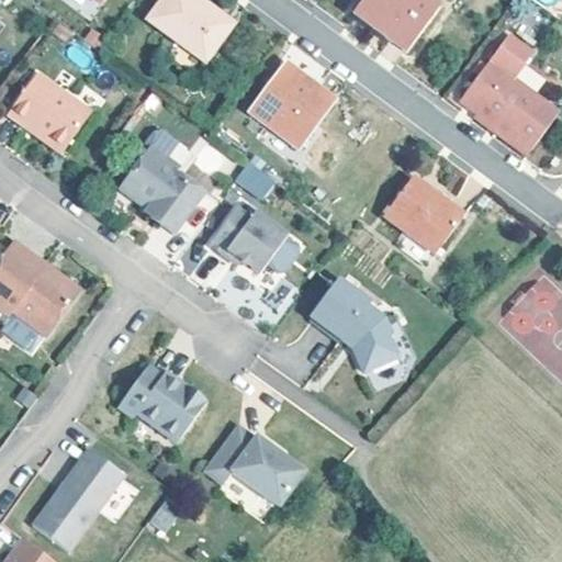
[(232,27),(197,1),(195,0),(167,0),(150,23),(204,64),(232,27)]
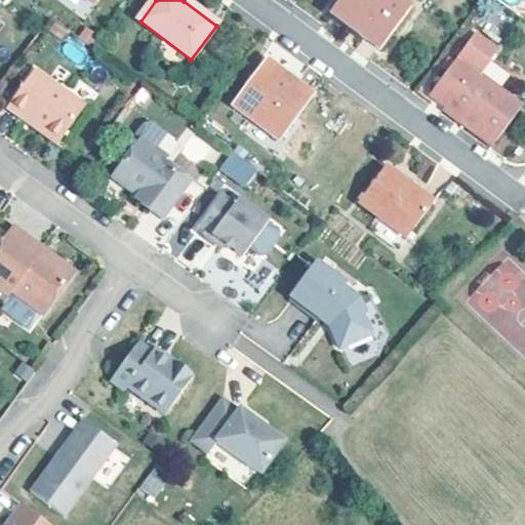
[(184,0),(184,1),(216,26),(220,19),(194,0),(184,0)]
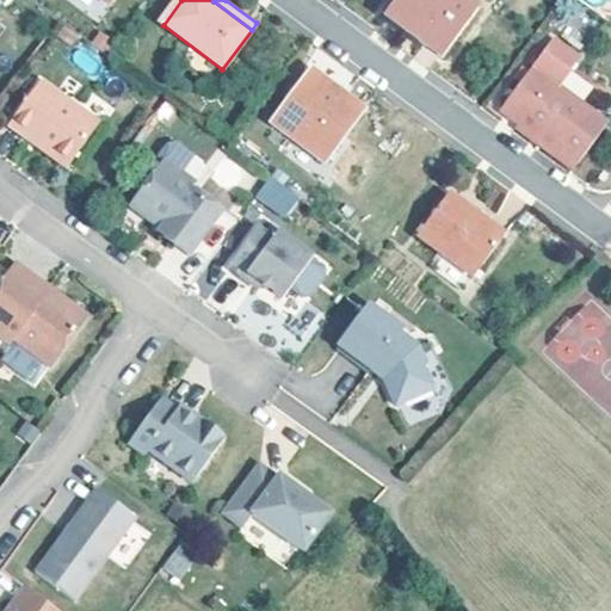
[(408,22),(401,30),(439,59),(475,10),(461,0),(394,0),(389,7),(408,22)]
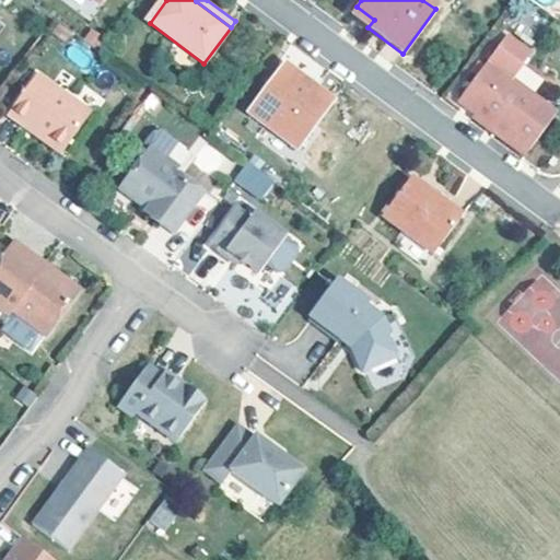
[(350,15),(368,27),(374,20),(357,7),(350,15)]
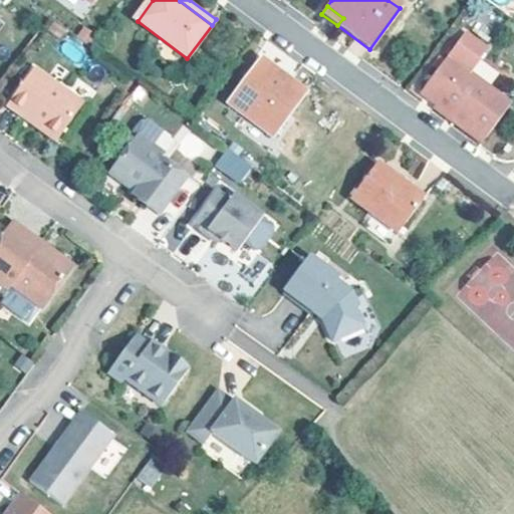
[(435,102),(483,139),(508,104),(465,71),(483,48),(462,33),(443,59),(438,55),(431,64),(436,70),(420,91),(435,102)]
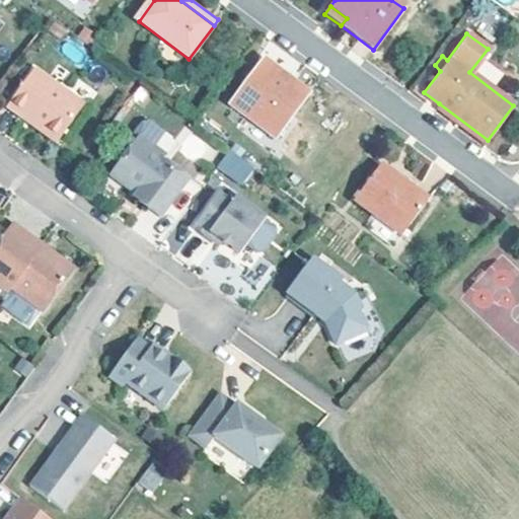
[(264,63),(231,106),(276,139),(307,94),(264,63)]
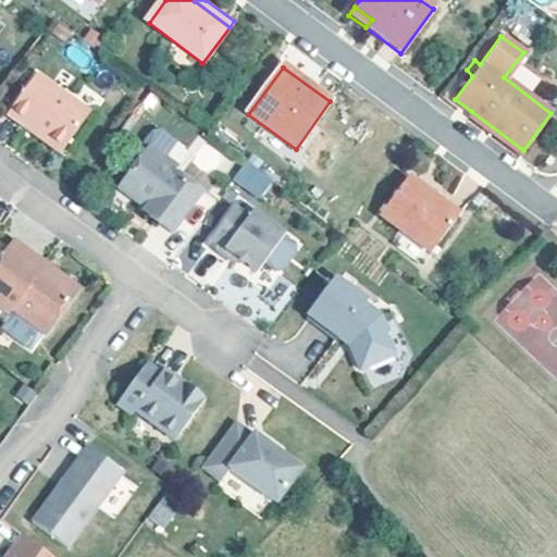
[(26,123),(64,151),(90,116),(38,77),(9,116),(23,126),(26,123)]
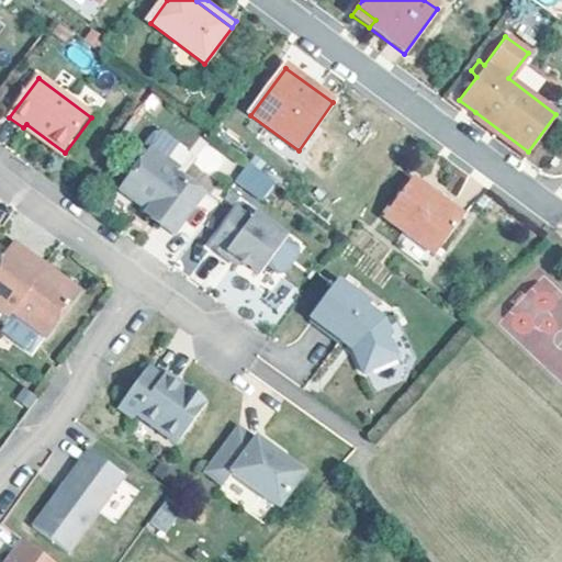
[(153,98),(146,107),(155,113),(161,104),(153,98)]
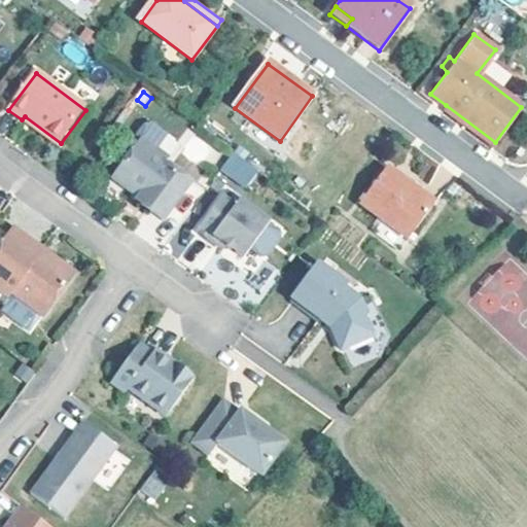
[(491,148),(495,142),(446,105),(442,111),(491,148)]
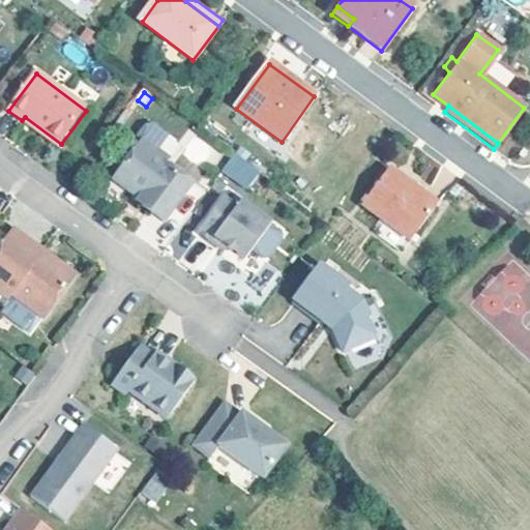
[(58,148),(61,144),(25,117),(22,120),(58,148)]
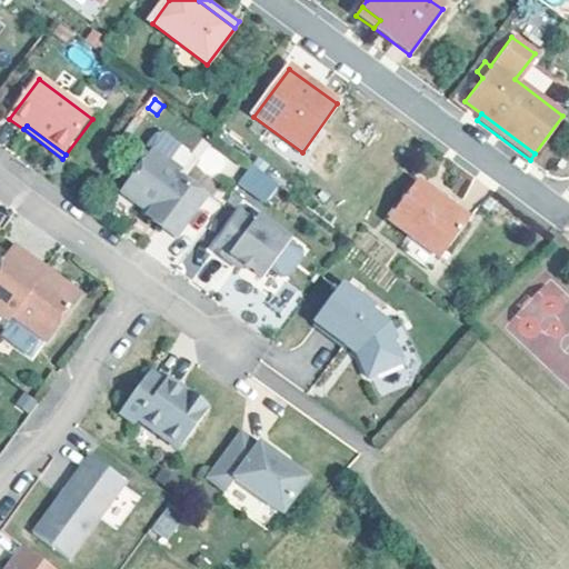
[(206,139),(190,153),(212,177),(228,162),(206,139)]
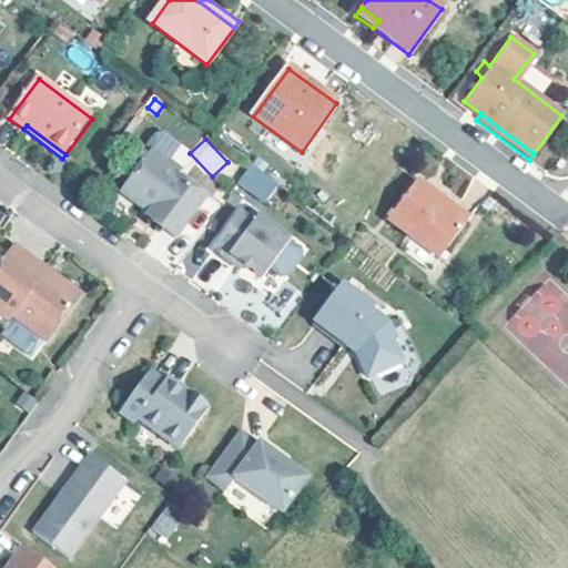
[(152,213),(149,215),(146,219),(174,241),(205,201),(178,180),(180,175),(151,154),(125,189),(127,199),(138,208),(140,203),(152,213)]
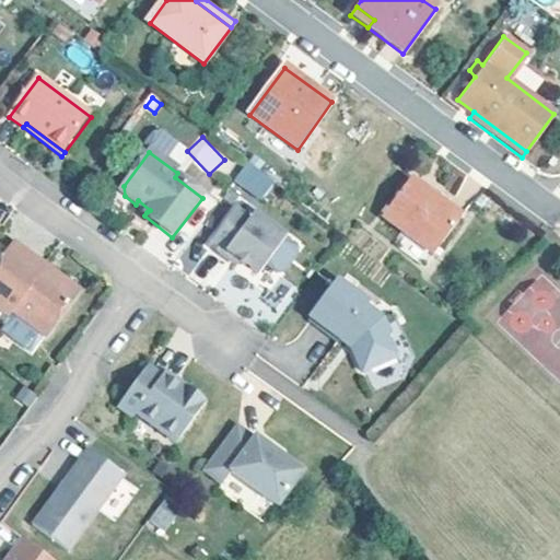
[(257,173),(249,167),(238,182),(246,187),(257,173)]
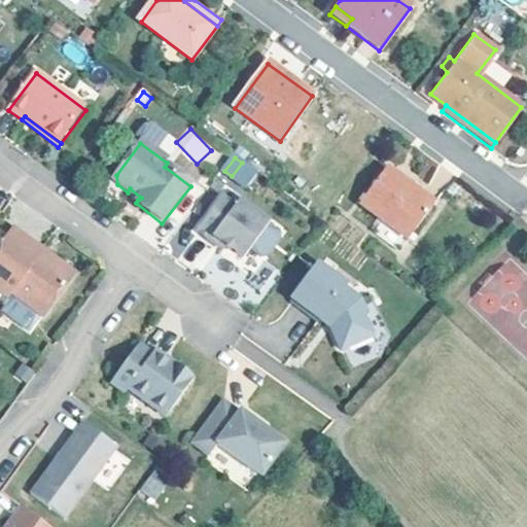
[(387,169),(360,205),(383,221),(375,232),(399,250),(434,205),(387,169)]
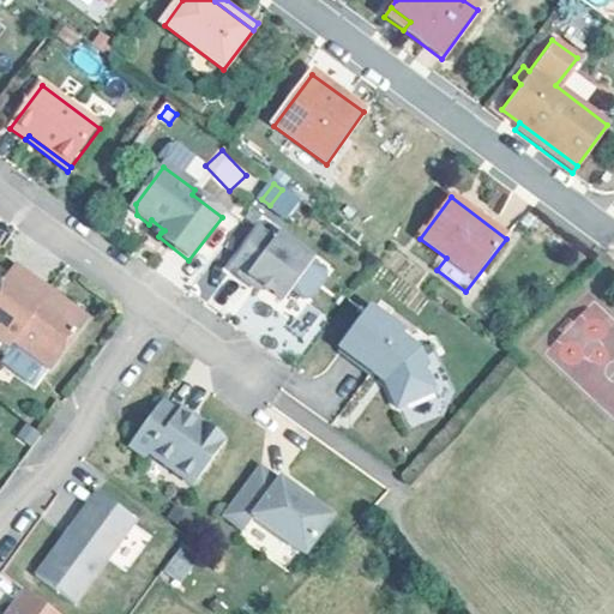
[(149,224),(161,233),(164,230),(151,220),(149,224)]
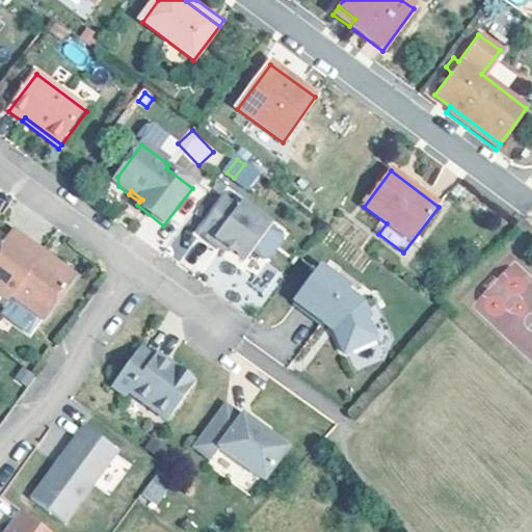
[(214,241),(227,249),(244,263),(250,254),(261,261),(268,260),(281,243),(280,236),(269,229),(270,228),(240,206),(236,211),(221,201),(196,235),(211,245),(214,241)]
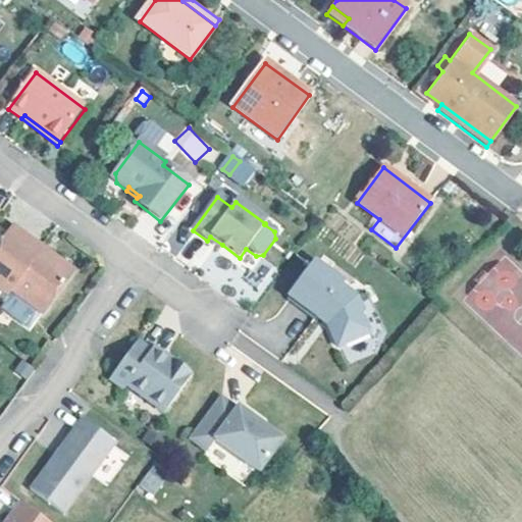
[(39,256),(43,249),(13,227),(0,246),(0,292),(7,297),(10,293),(41,315),(73,271),(56,259),(47,261),(39,256)]
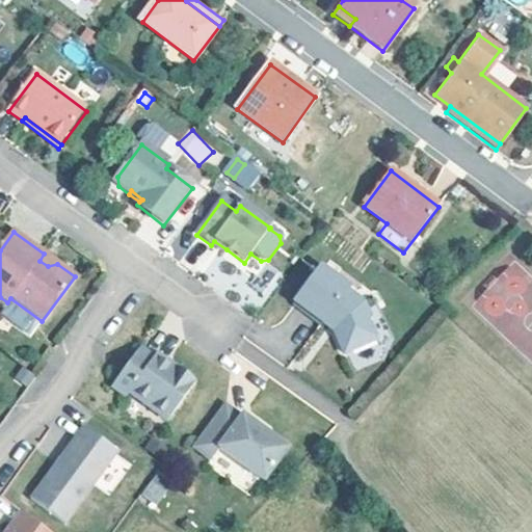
[(223,255),(227,249),(214,241),(211,245),(223,255)]
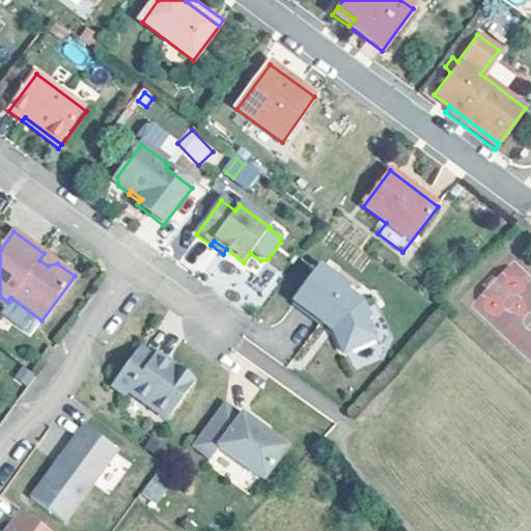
[(48,266),(57,263),(44,253),(39,260),(48,266)]
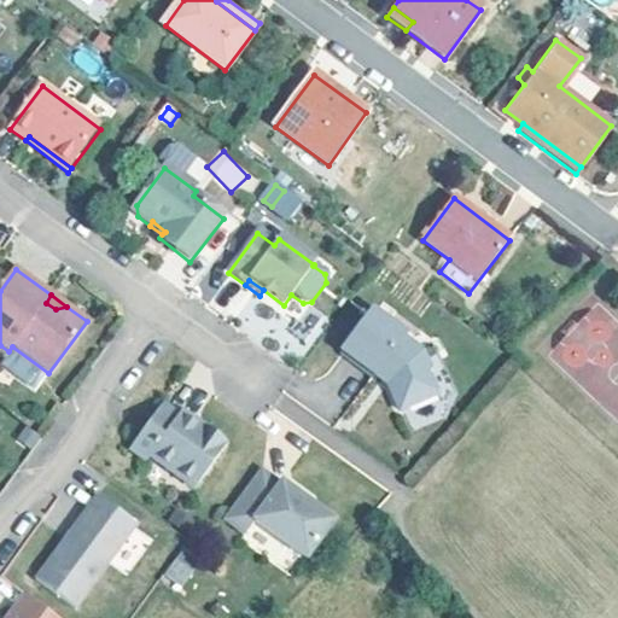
[(617,423),(617,321),(598,302),(547,351),(617,423)]
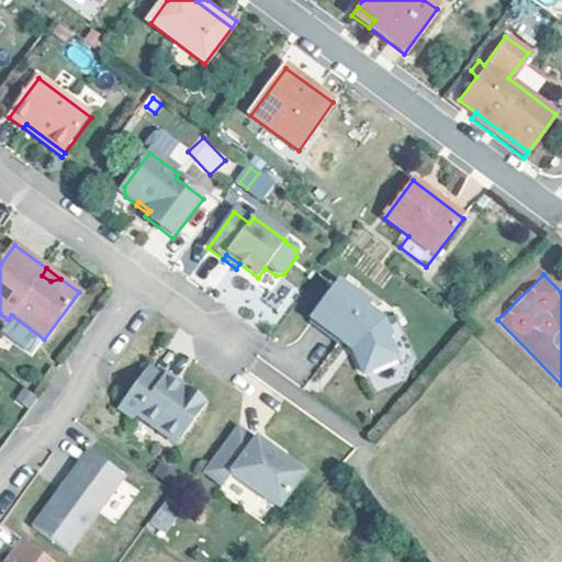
[(367,374),(370,372),(397,356),(386,338),(389,333),(384,321),(368,307),(370,304),(340,282),(311,322),(340,344),(343,341),(353,350),(367,374)]
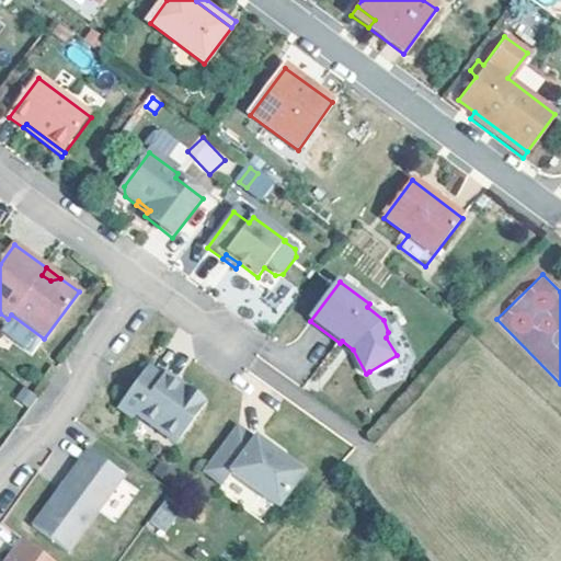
[(187,382),(168,368),(153,358),(124,399),(139,410),(141,405),(182,435),(213,393),(191,378),(187,382)]
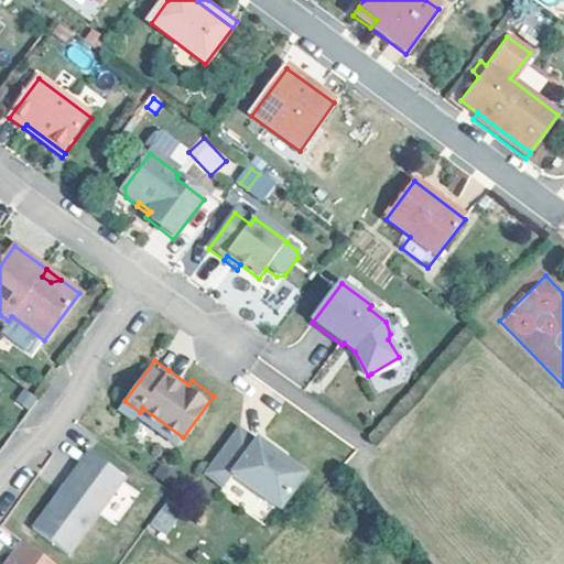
[(188,384),(192,380),(172,366),(169,370),(188,384)]
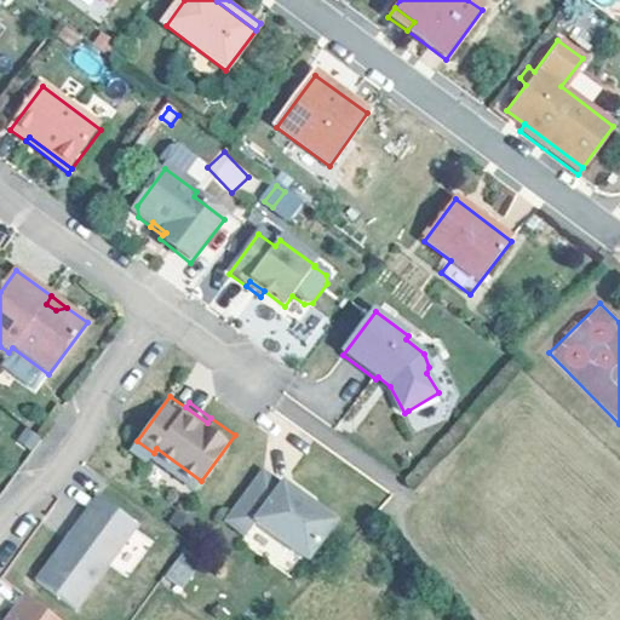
[(263,475),(227,523),(246,538),(257,523),(308,561),(334,523),(282,486),(280,488),(263,475)]
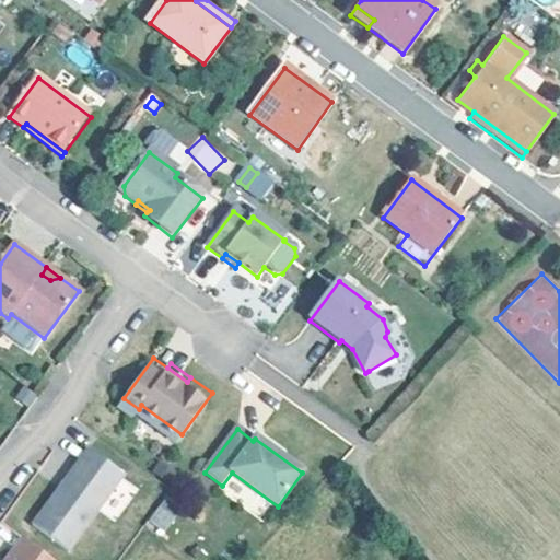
[(84,452),(30,526),(67,553),(121,478),(84,452)]
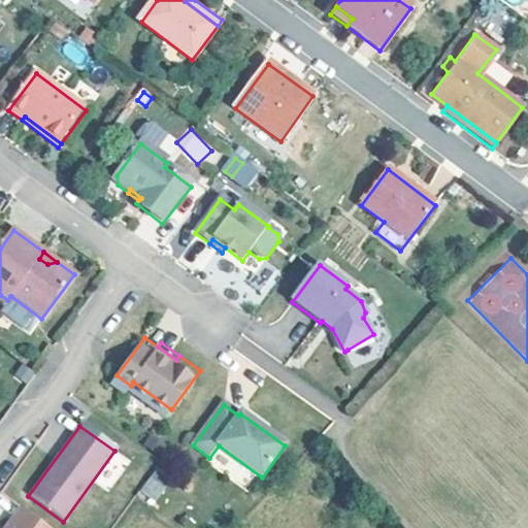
[(152,467),(141,492),(160,500),(170,474),(152,467)]
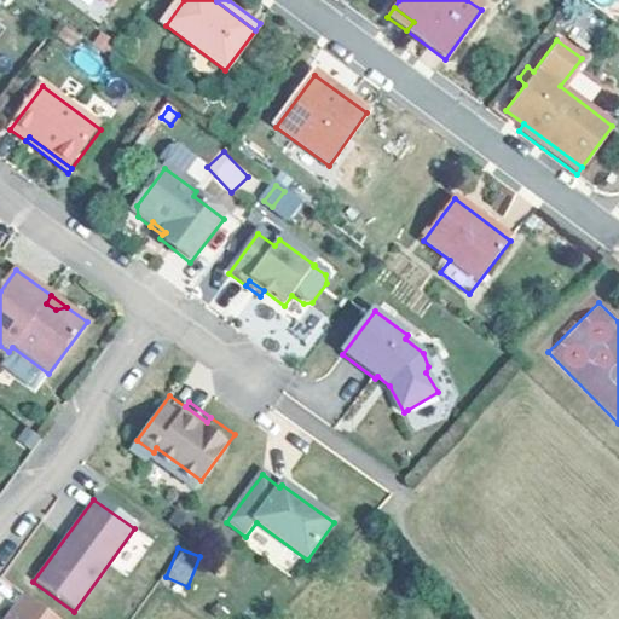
[(51,618),(22,597),(4,618),(51,618)]
